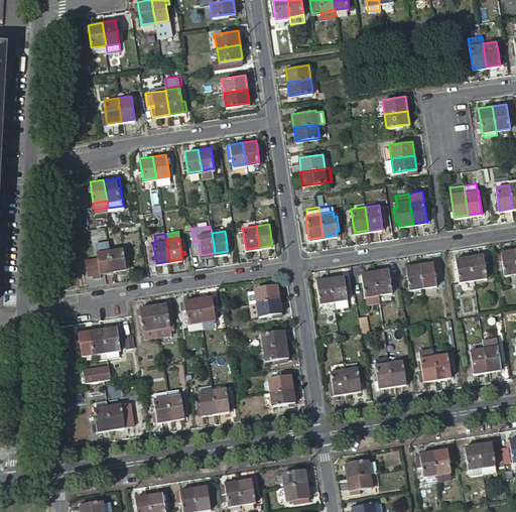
[(95,242),(96,251),(110,249),(108,240),(95,242)]
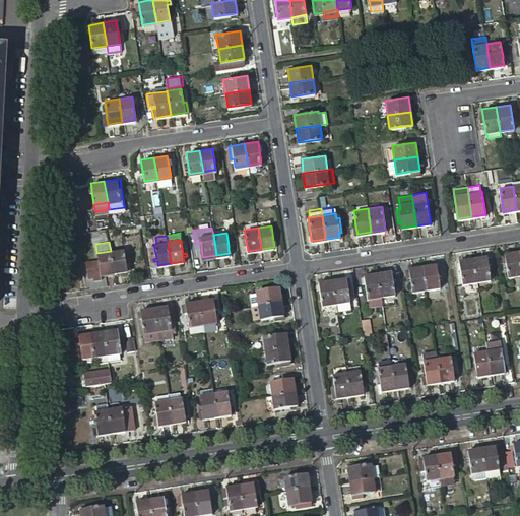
[(111,251),(114,272),(127,269),(127,265),(126,260),(124,249),(111,251)]
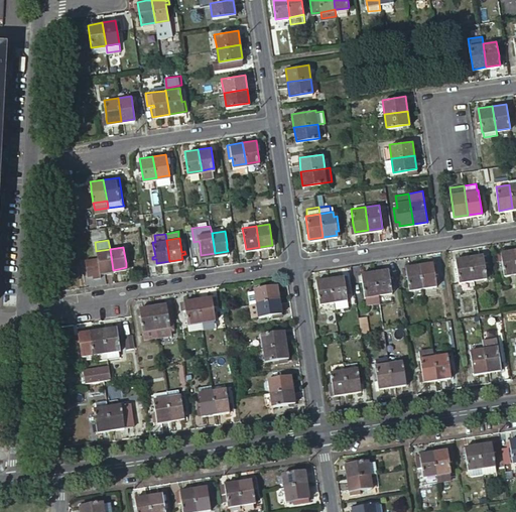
[(504,274),(515,272),(515,259),(514,248),(500,250),(504,274)]
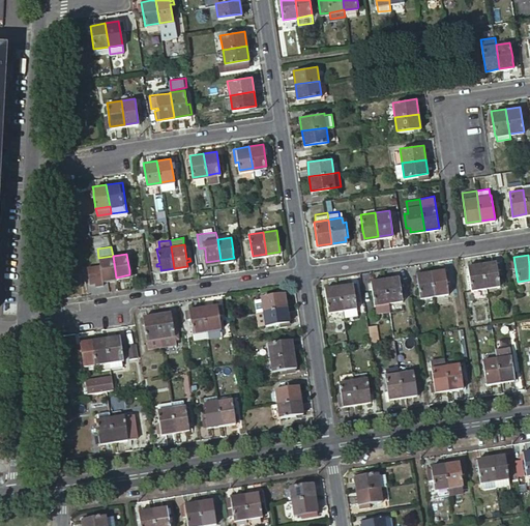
[(116,278),(113,256),(98,258),(99,264),(87,266),(89,282),(95,281),(102,280),(116,278)]
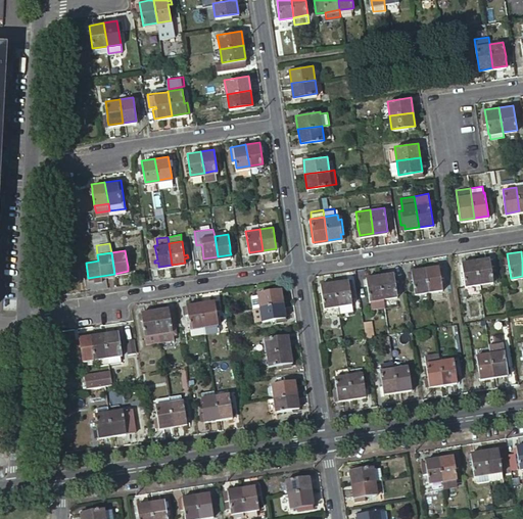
[(476,258),(479,283),(493,281),(489,256),(476,258)]
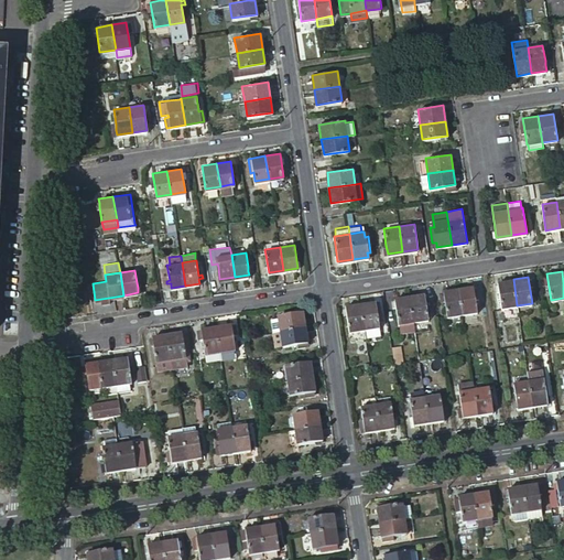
[(502,308),(517,305),(513,279),(498,282),(502,308)]
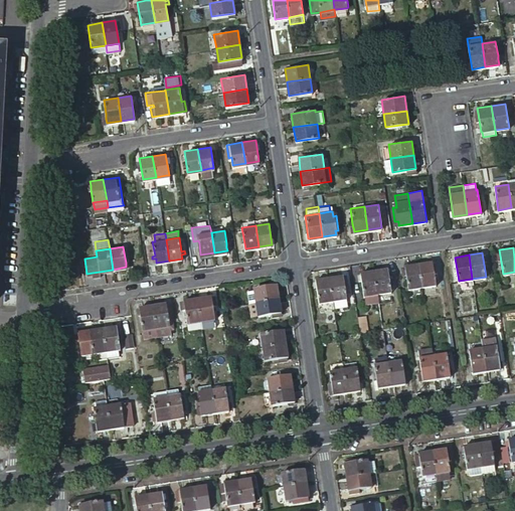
[(433,261),(418,263),(422,286),(436,284),(435,272),(438,271),(436,264),(433,264),(433,261)]
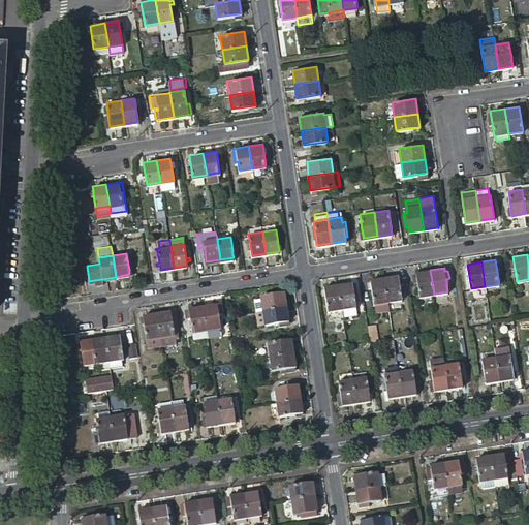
[(434,294),(430,270),(416,272),(416,276),(417,280),(419,296),(434,294)]
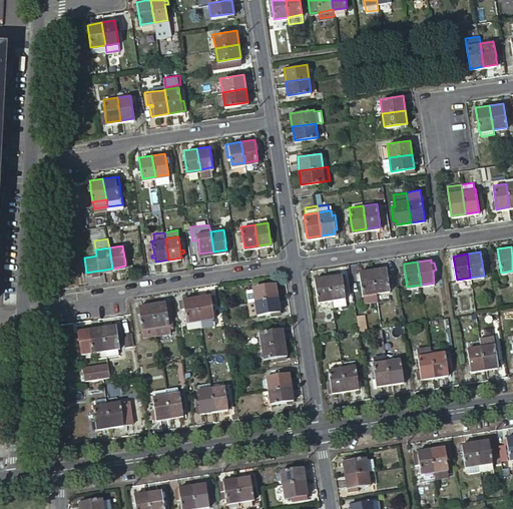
[(386,267),(373,269),(378,299),(389,297),(388,290),(390,290),(387,274),(391,273),(390,270),(387,270),(386,267)]
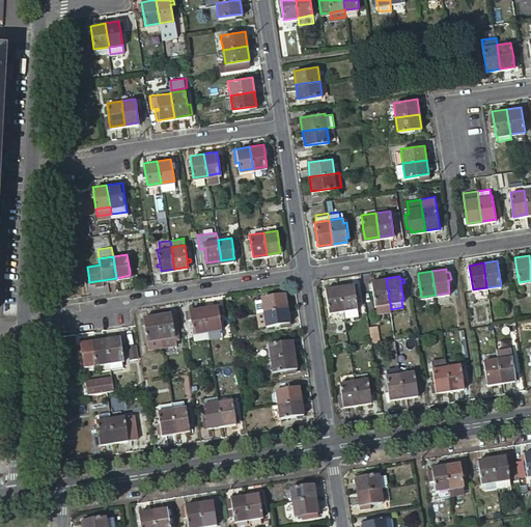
[(391,309),(386,278),(372,280),(373,287),(375,303),(378,303),(379,310),(391,309)]
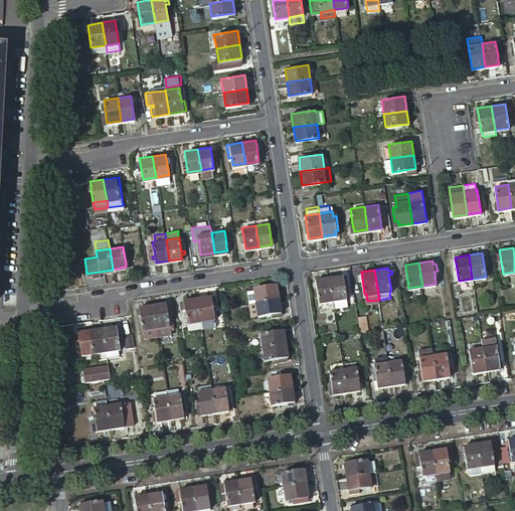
[(343,275),(329,277),(333,300),(346,298),(345,290),(348,290),(347,278),(343,279),(343,275)]
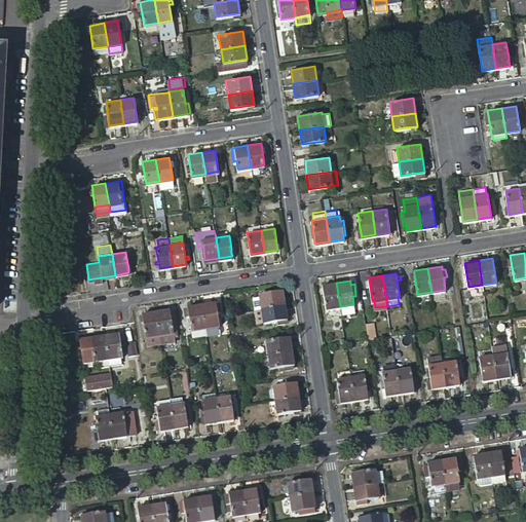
[(340,306),(336,283),(322,285),(326,308),(340,306)]
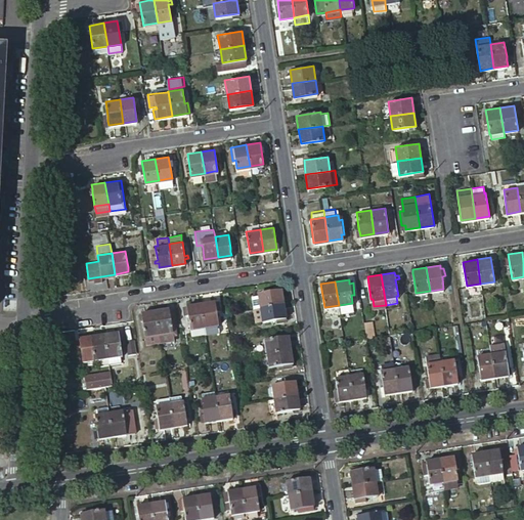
[(260,305),(284,302),(281,288),(258,292),(258,294),(260,305)]
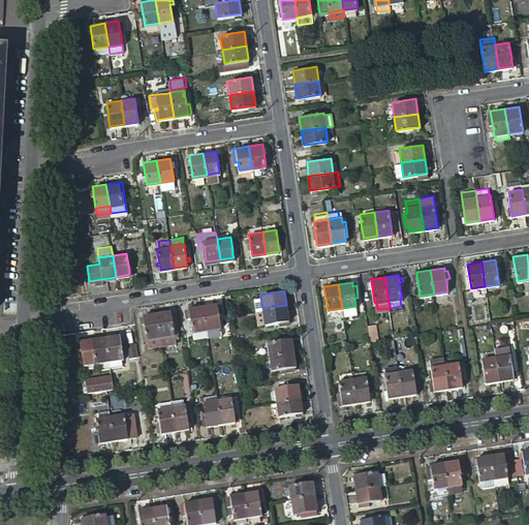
[(207,329),(208,336),(222,334),(218,312),(217,307),(217,303),(204,305),(207,329)]
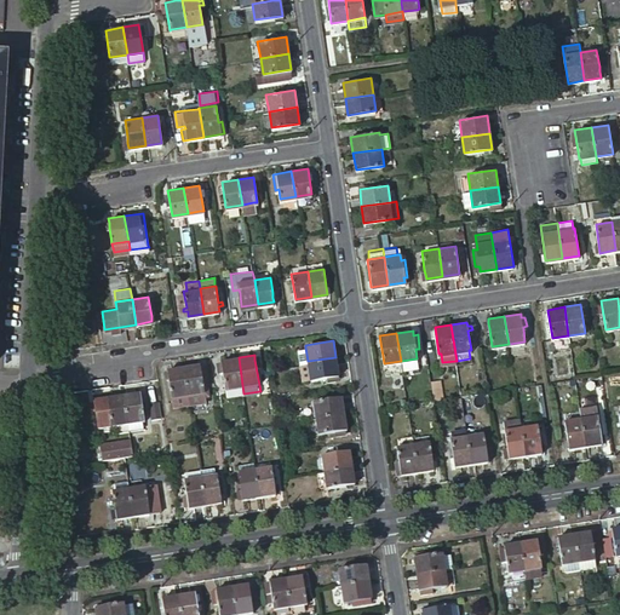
[(242,385),(239,357),(220,360),(222,365),(223,371),(225,389),(242,385)]
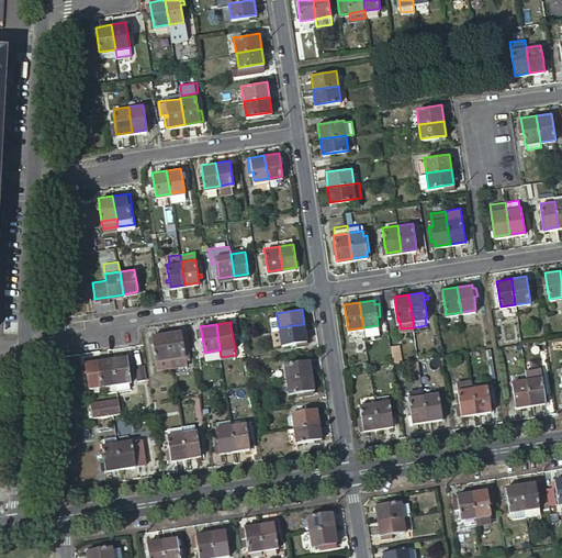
[(306,338),(304,324),(279,327),(281,341),(281,343),(296,341),(302,339),(306,338)]
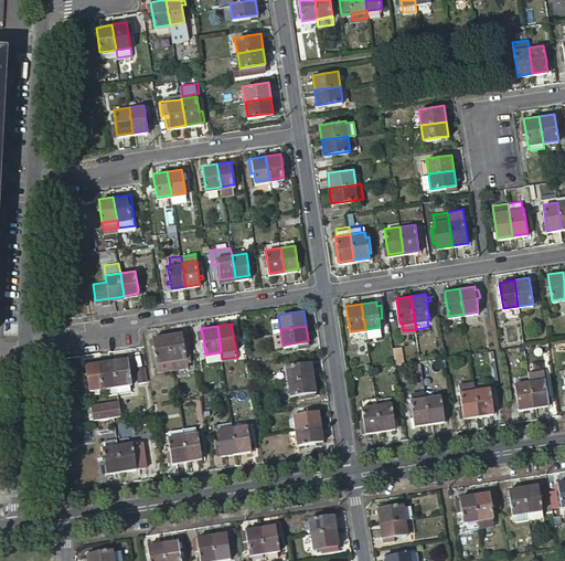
[(380,327),(365,329),(366,337),(382,335),(380,327)]
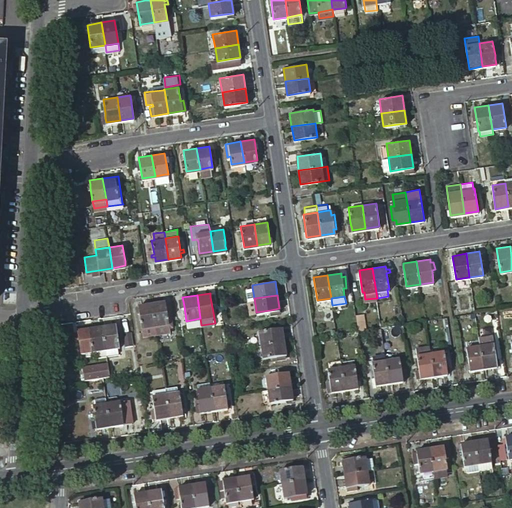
[(166,300),(152,302),(155,325),(157,333),(171,331),(166,300)]
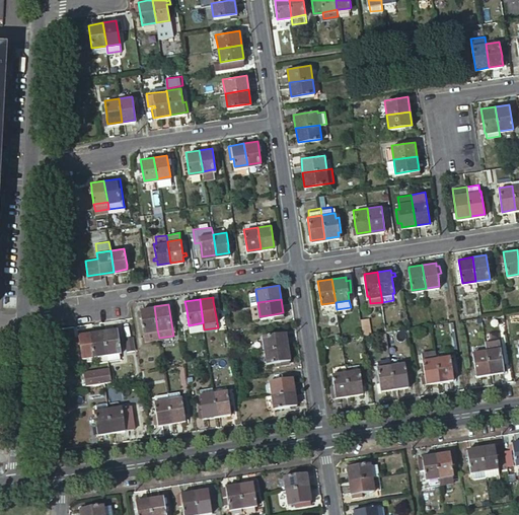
[(157,329),(154,306),(140,308),(144,332),(157,329)]
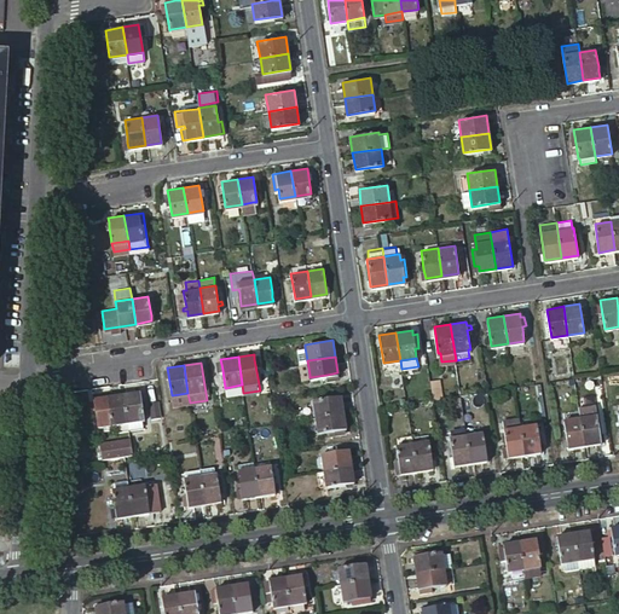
[(431,377),(433,397),(444,395),(440,376),(431,377)]
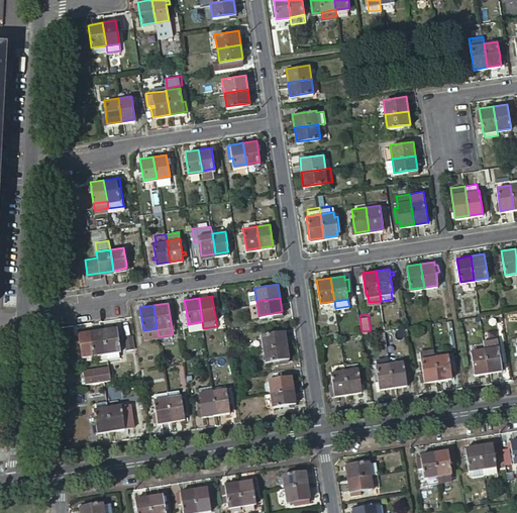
[(117,325),(104,327),(107,350),(108,356),(119,354),(118,348),(121,348),(118,331),(121,331),(120,328),(118,328),(117,325)]
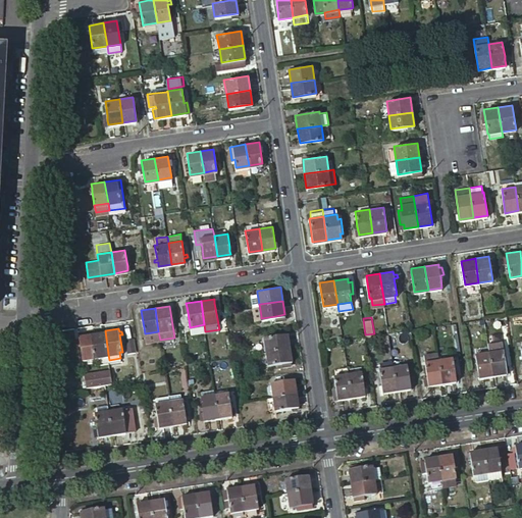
[(133,329),(124,330),(126,345),(135,344),(133,329)]
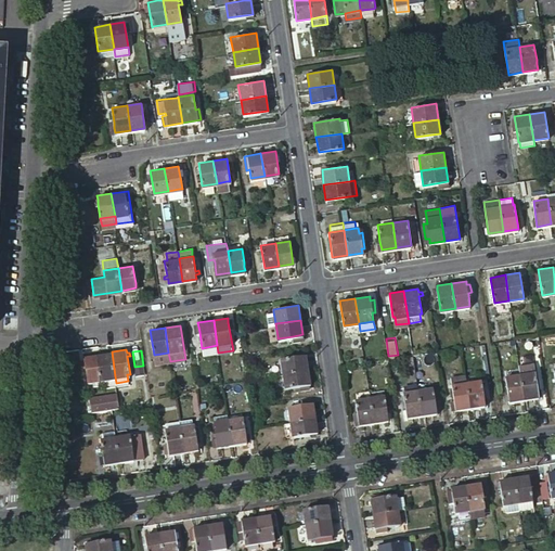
[(115,376),(112,351),(97,354),(100,379),(115,376)]
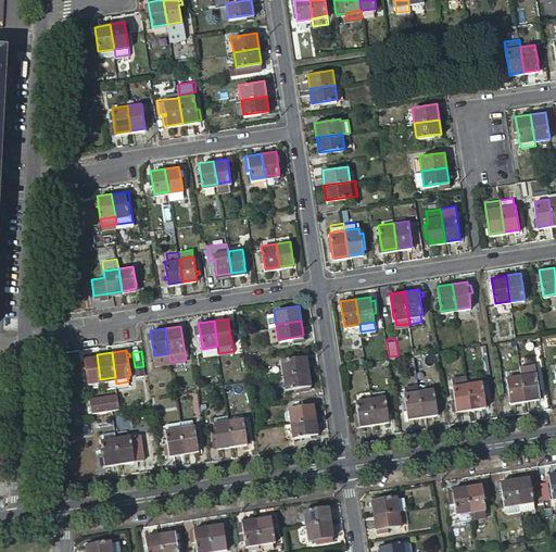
[(281,358),(283,373),(308,368),(306,353),(281,358)]
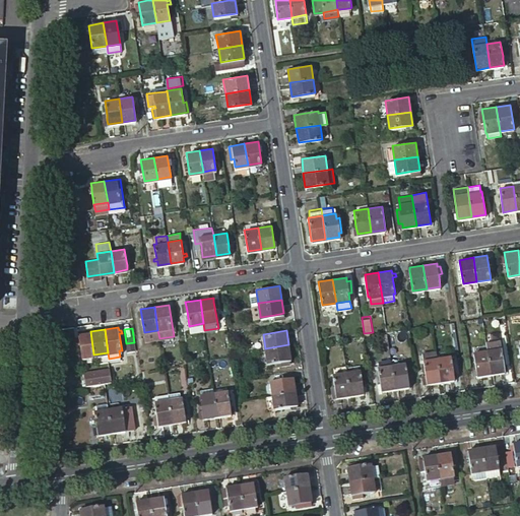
[(497,339),(485,341),(488,349),(491,373),(505,371),(500,341),(497,339)]
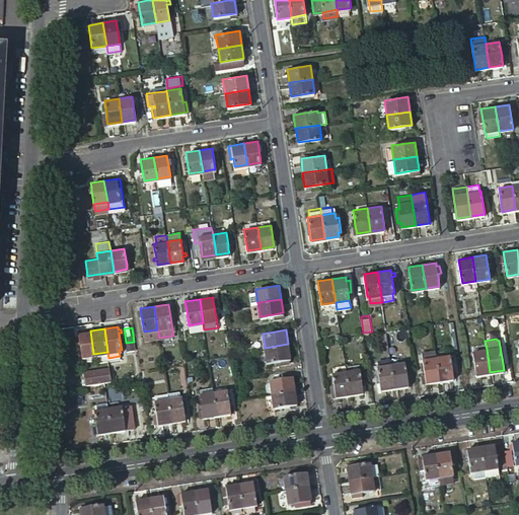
[(288,344),(265,348),(267,362),(272,361),(273,363),(287,361),(287,359),(290,358),(288,344)]
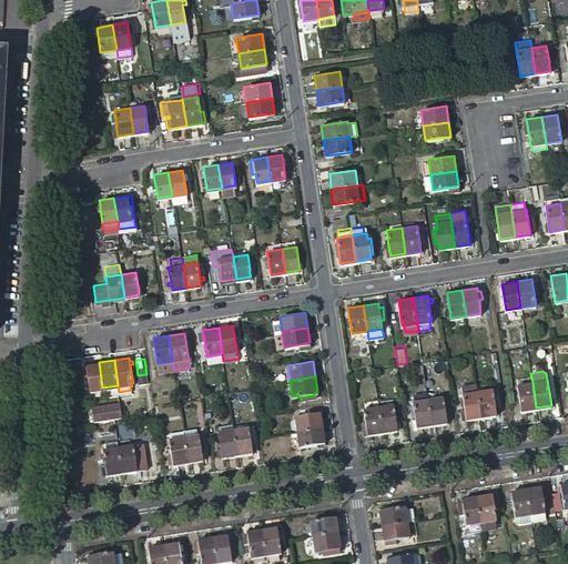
[(462,393),(477,391),(476,380),(460,382),(462,393)]
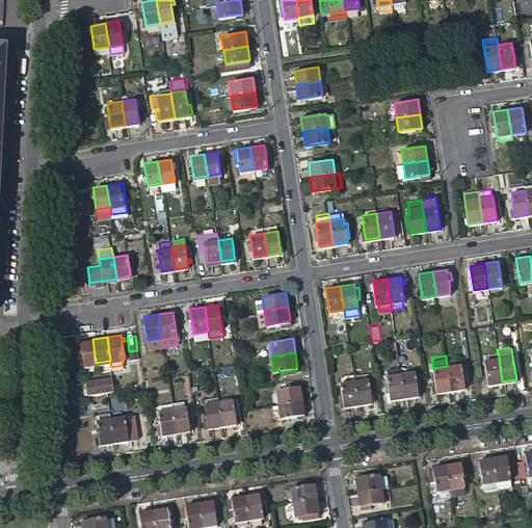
[(502,381),(499,358),(484,360),(487,384),(502,381)]
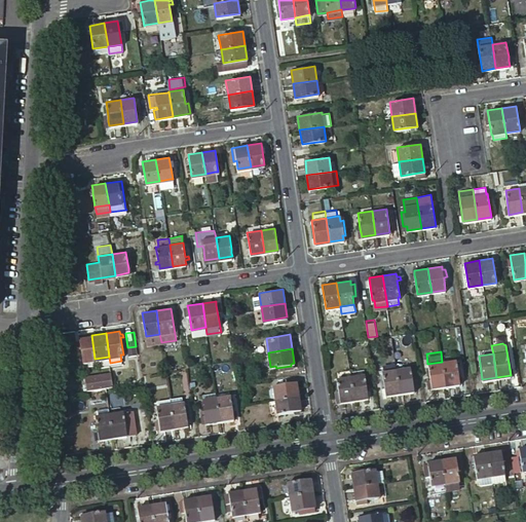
[(442,362),(446,385),(459,383),(456,359),(442,362)]
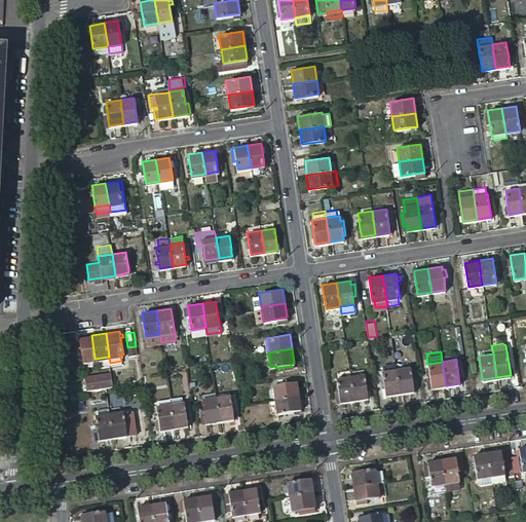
[(396,362),(383,363),(384,370),(397,368),(396,362)]
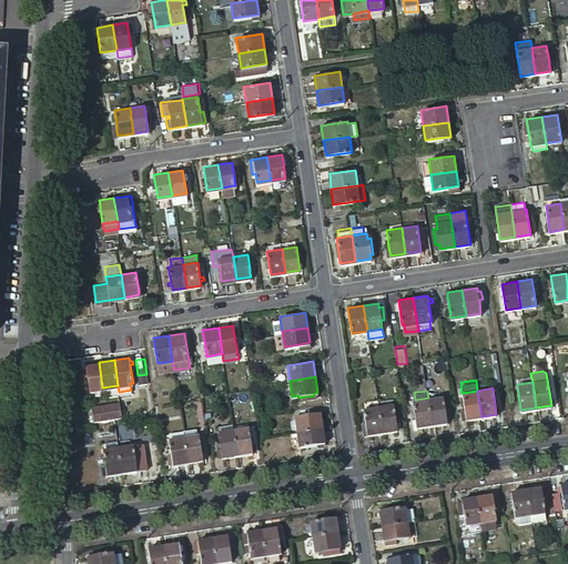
[(466,419),(482,416),(477,391),(462,393),(464,409),(460,410),(462,415),(465,414),(466,419)]
